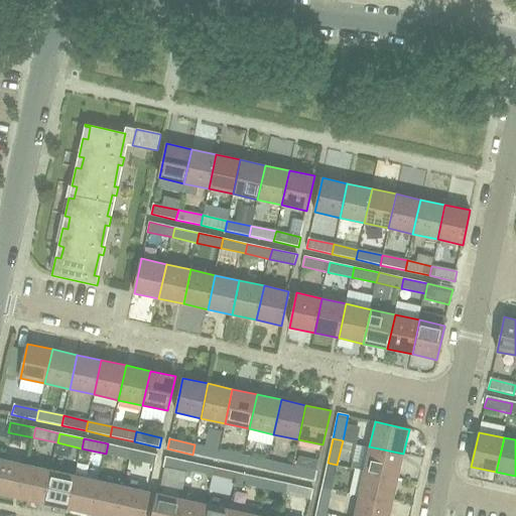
[(130,460),(133,449),(108,443),(106,454),(130,460)]
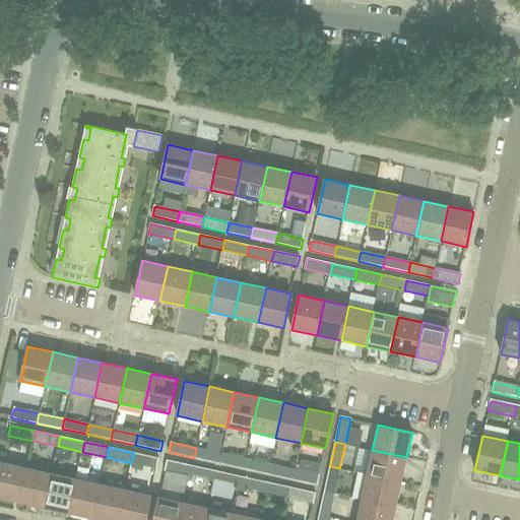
[(196,448),(194,458),(218,463),(220,453),(196,448)]
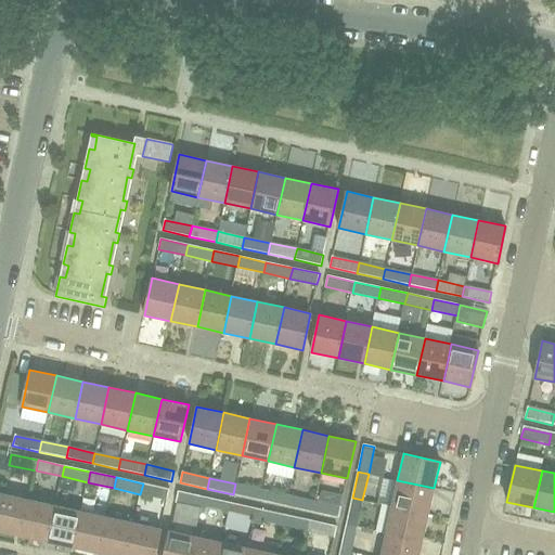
[(428,515),(434,488),(397,480),(391,506),(428,515)]
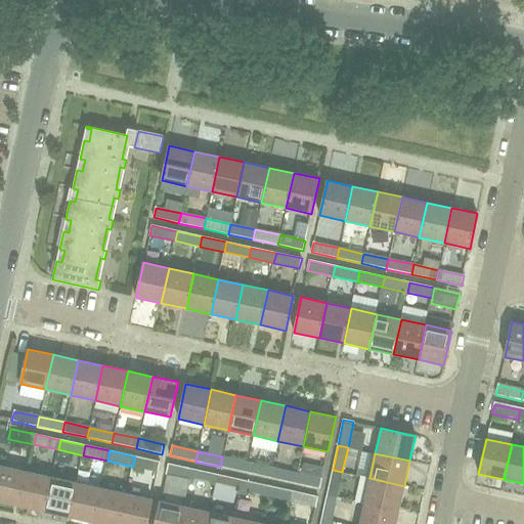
[(135,456),(132,467),(158,472),(160,462),(135,456)]
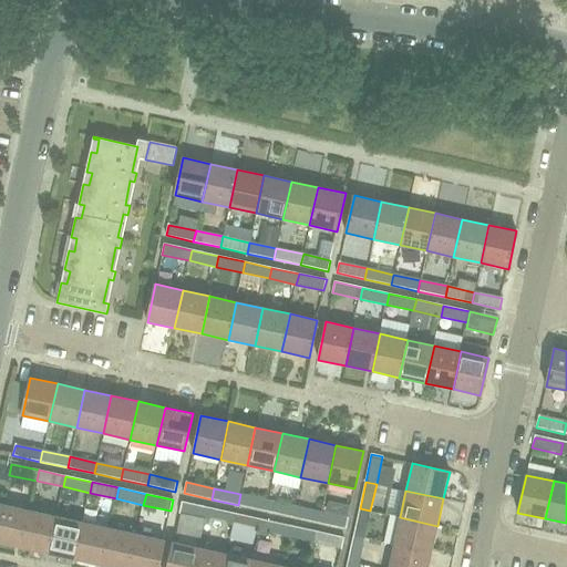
[(265,511),(267,501),(240,494),(238,505),(265,511)]
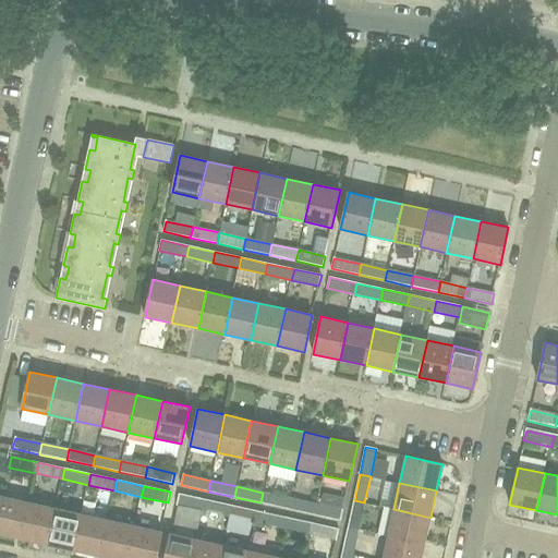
[(261,502),(287,509),(289,498),(263,493),(261,502)]
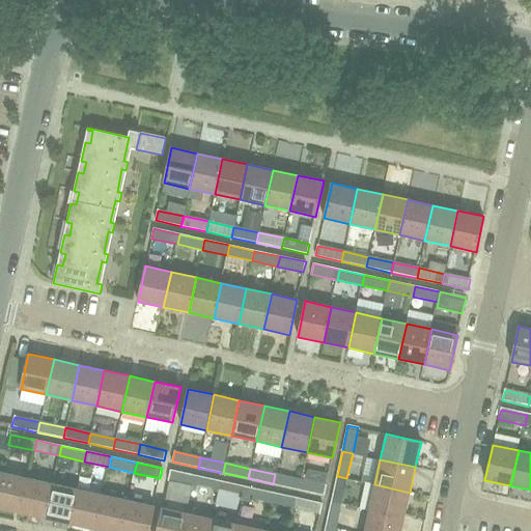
[(194,485),(196,476),(170,470),(168,480),(169,480),(194,485)]
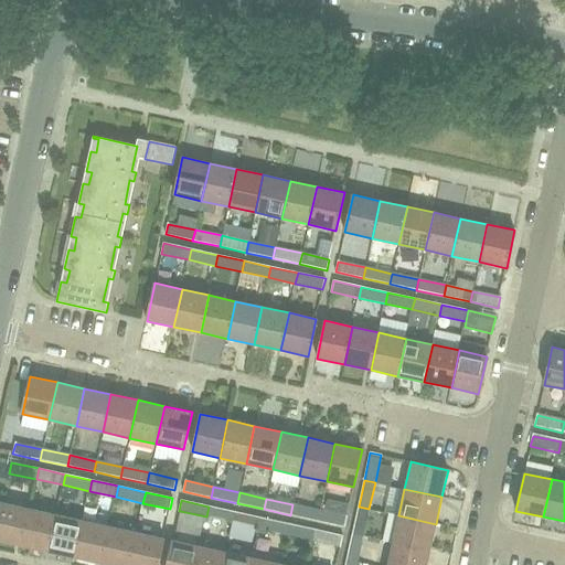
[(0,511),(0,541),(21,546),(30,509),(2,502),(0,511)]
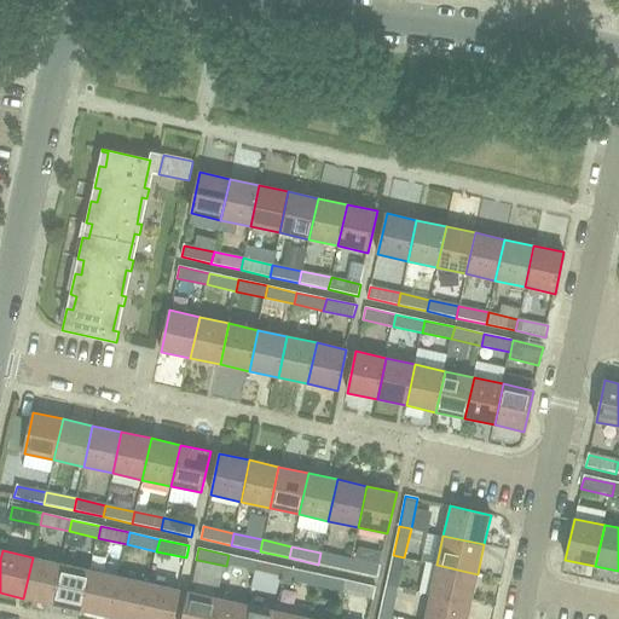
[(348,571),(351,559),(320,553),(318,565),(348,571)]
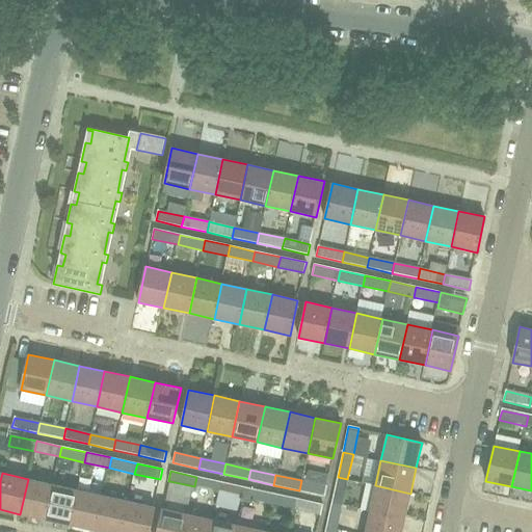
[(219,493),(221,482),(196,477),(194,486),(219,493)]
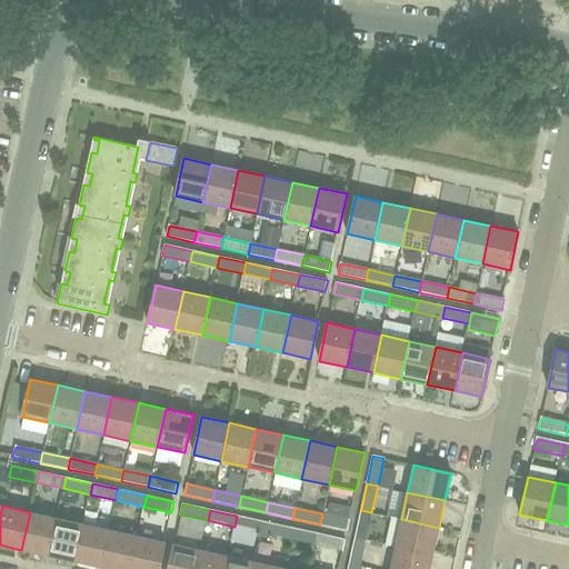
[(355,538),(366,540),(371,512),(361,510),(355,538)]
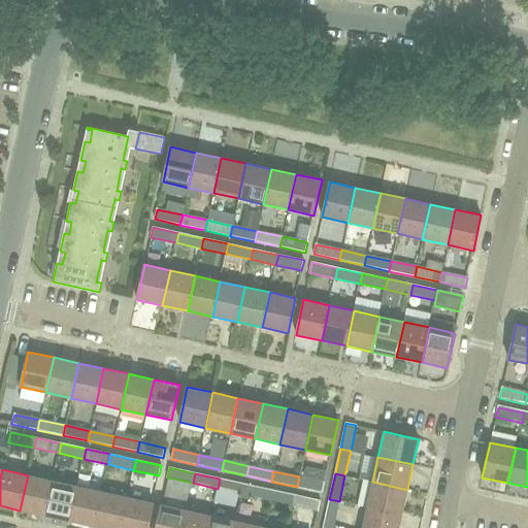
[(53,481),(28,475),(20,510),(44,516),(53,481)]
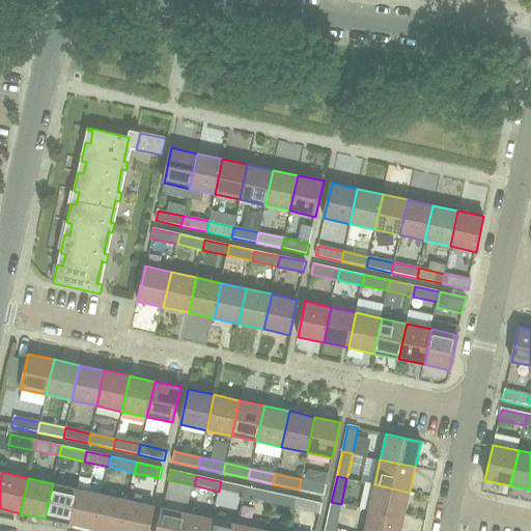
[(301,479),(299,490),(325,496),(327,485),(306,480),(301,479)]
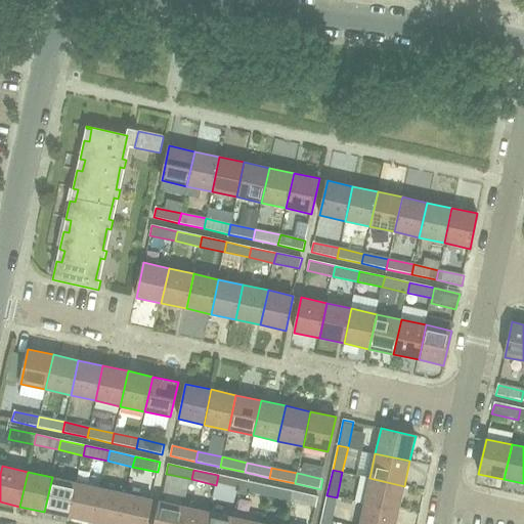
[(218,475),(216,485),(241,490),(243,480),(218,475)]
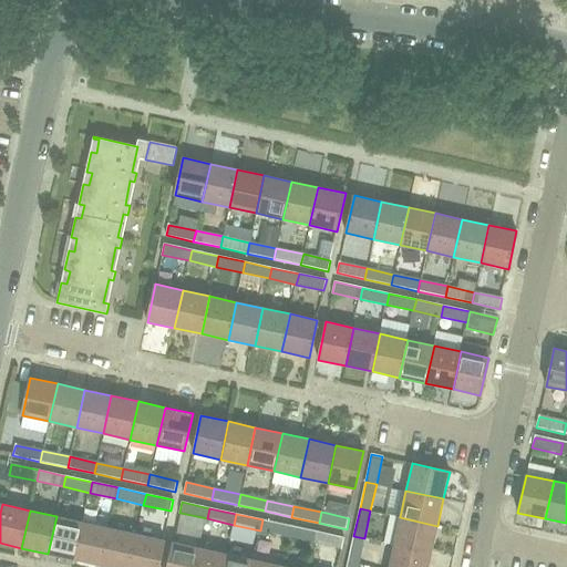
[(383,543),(393,545),(432,554),(437,526),(400,517),(390,515),(383,543)]
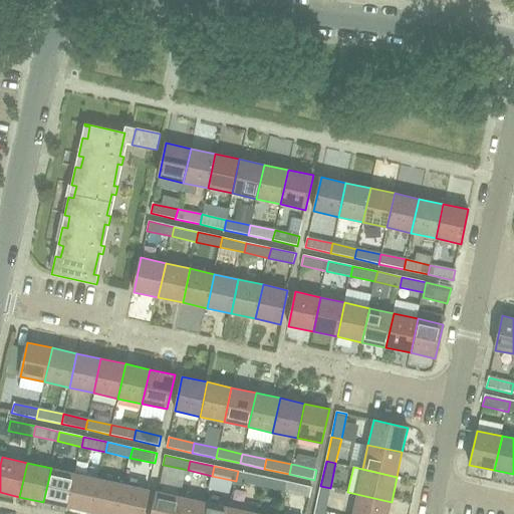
[(51,468),(43,502),(68,507),(75,473),(51,468)]
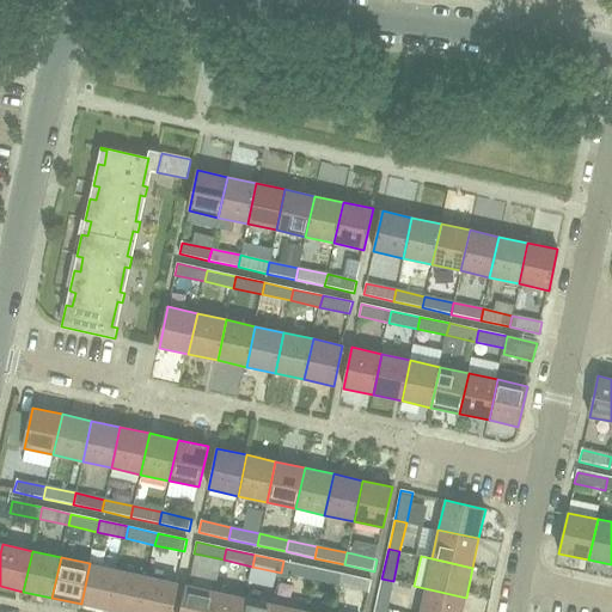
[(313,568),(283,561),(281,573),(310,579),(313,568)]
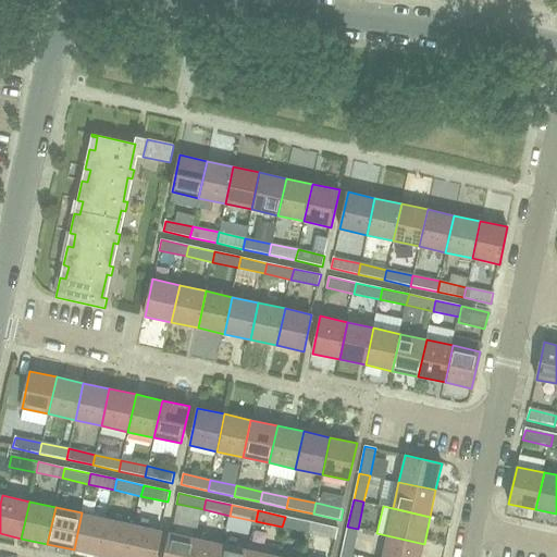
[(74,549),(100,556),(108,519),(82,512),(74,549)]
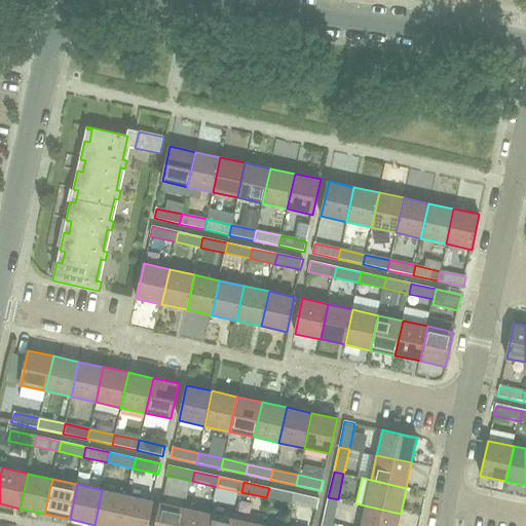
[(292,503),(294,493),(269,488),(266,497),(292,503)]
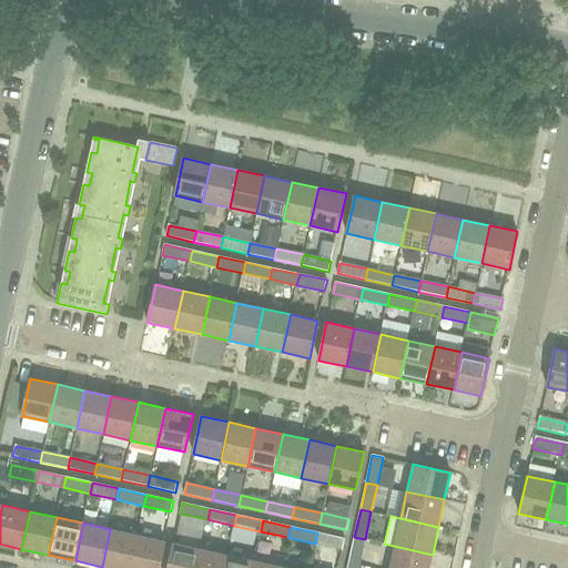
[(110,529),(102,567),(108,567),(129,567),(138,535),(110,529)]
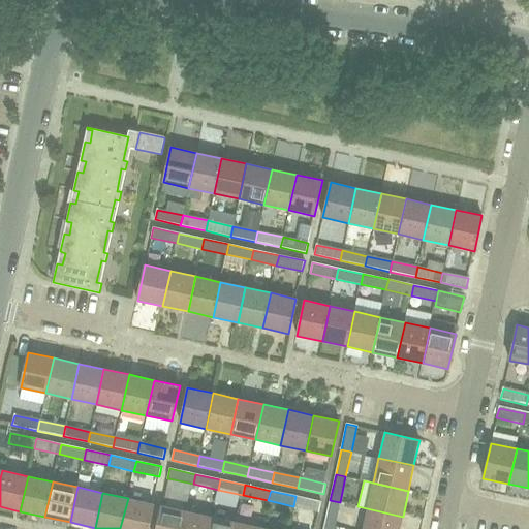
[(296,496),(293,506),(319,511),(321,501),(296,496)]
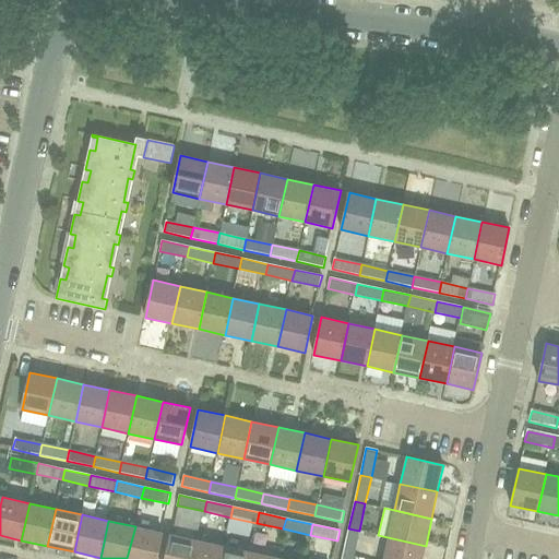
[(162,532),(135,526),(127,558),(155,558),(162,532)]
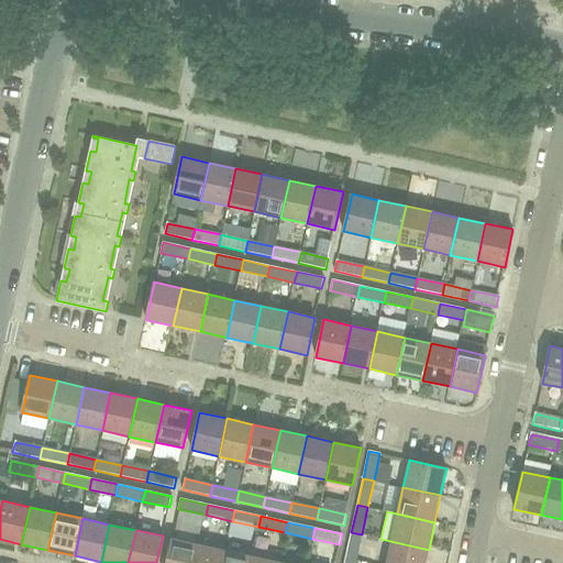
[(356,561),(362,534),(351,532),(345,559),(356,561)]
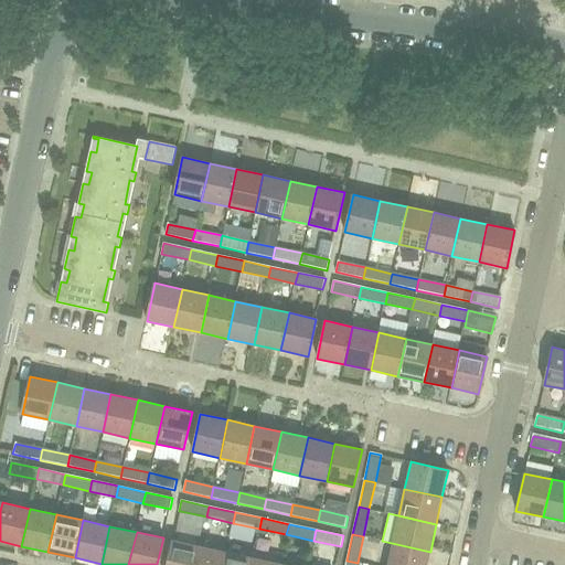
[(195,564),(200,546),(172,540),(167,564),(195,564)]
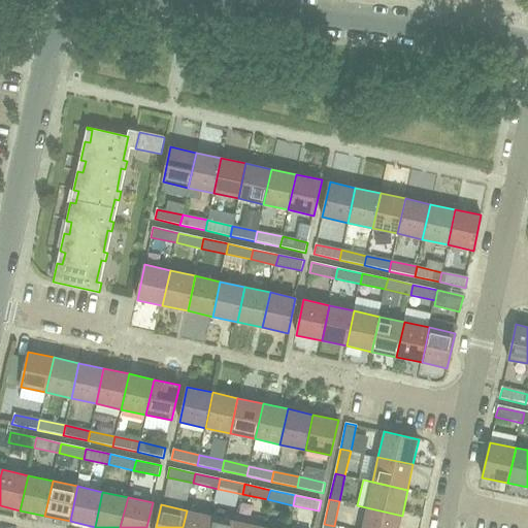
[(398,527),(402,516),(366,507),(361,527),(398,527)]
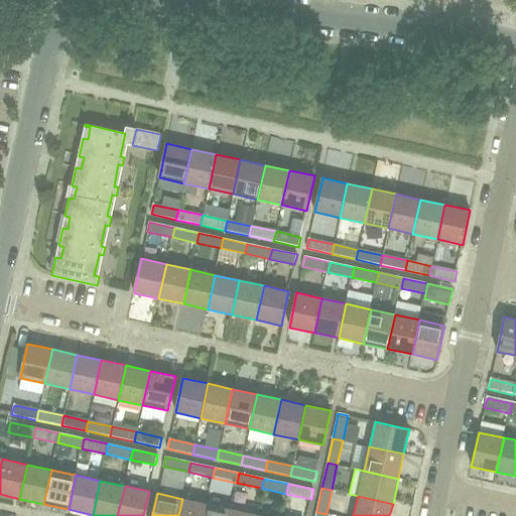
[(204,515),(207,504),(182,499),(178,515),(204,515)]
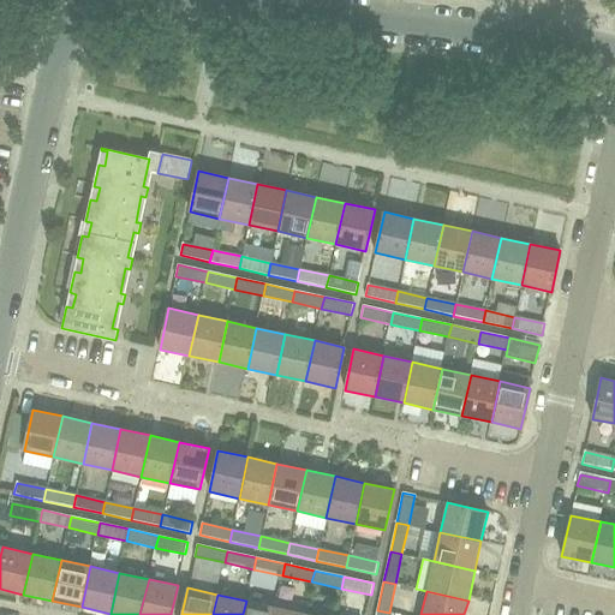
[(273,614),(275,607),(246,601),(243,614),(273,614)]
